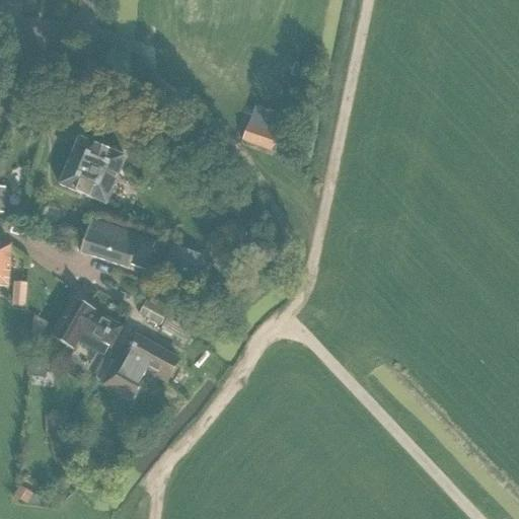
[(242,141),(274,152),(280,136),(248,125),(242,141)]
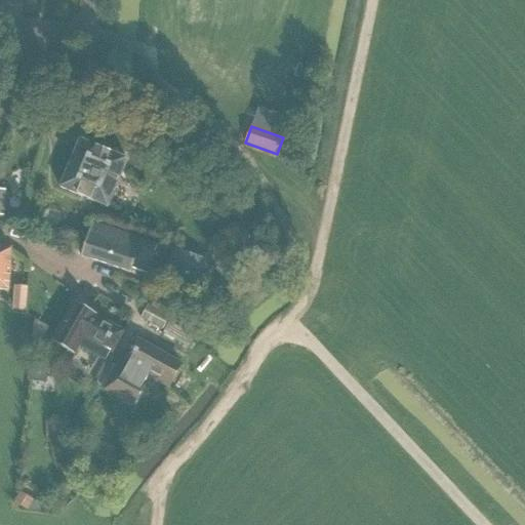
[(59,188),(108,207),(127,160),(80,139),(59,188)]
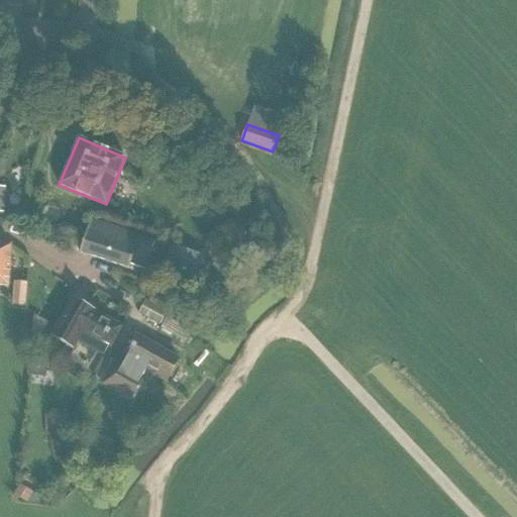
[(6,206),(5,220),(19,220),(20,207),(6,206)]
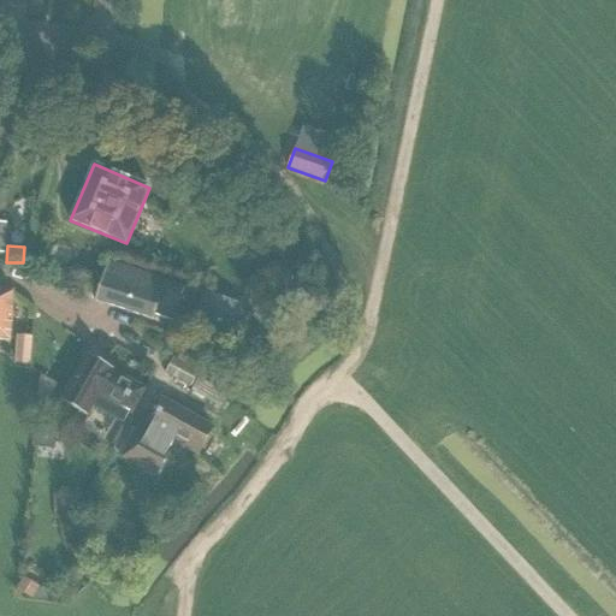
[(167,280),(108,261),(95,301),(154,320),(155,317),(173,323),(185,288),(166,282),(167,280)]
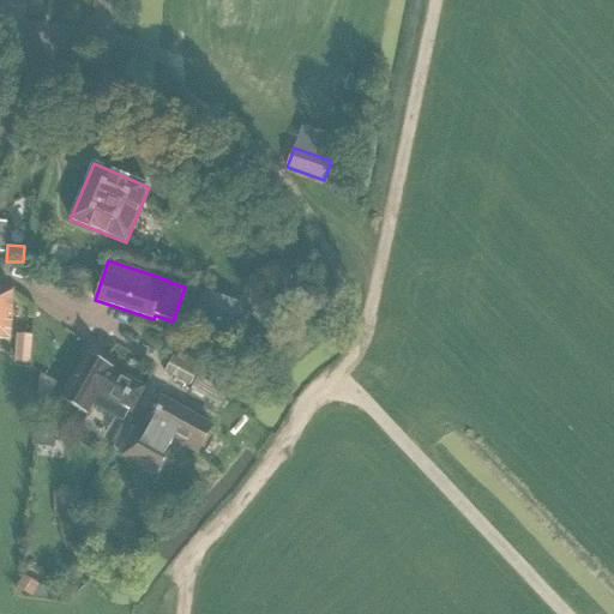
[(0,337),(10,338),(13,292),(0,289),(0,337)]
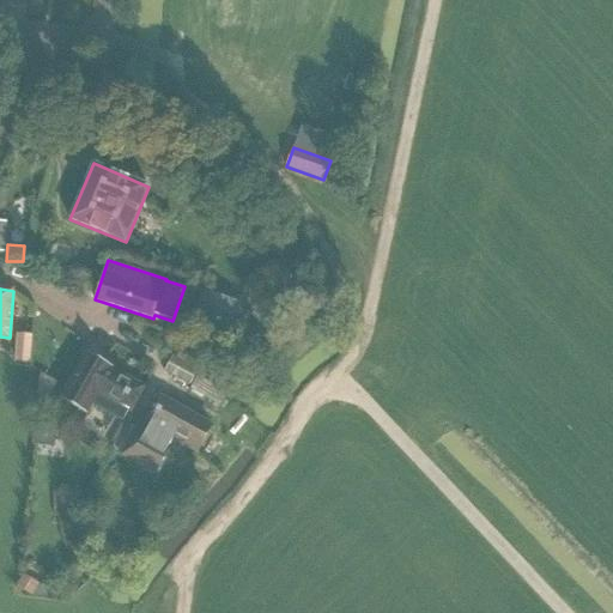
[(192,317),(213,323),(220,299),(199,292),(192,317)]
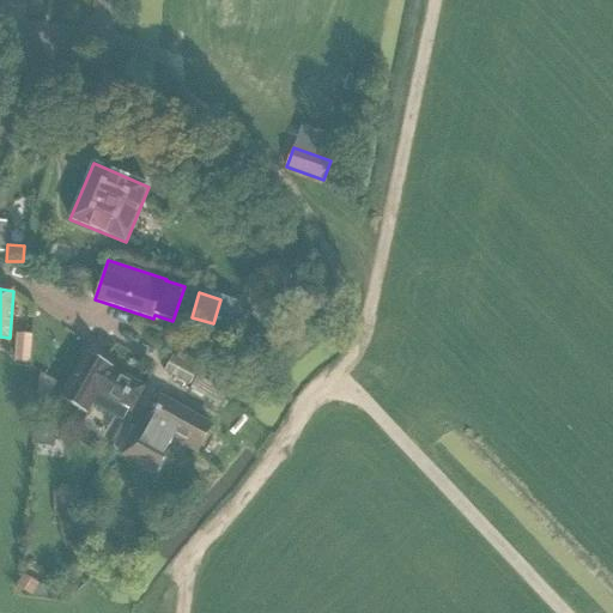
[(13,360),(29,362),(30,334),(16,333),(13,360)]
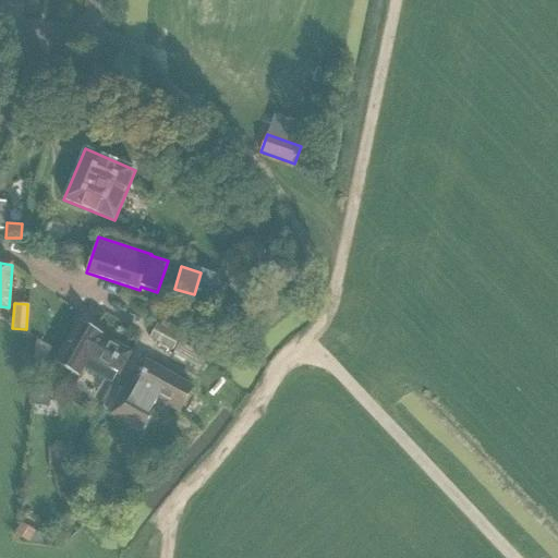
[(79,377),(89,359),(119,375),(131,354),(102,337),(102,336),(79,320),(53,363),(79,377)]
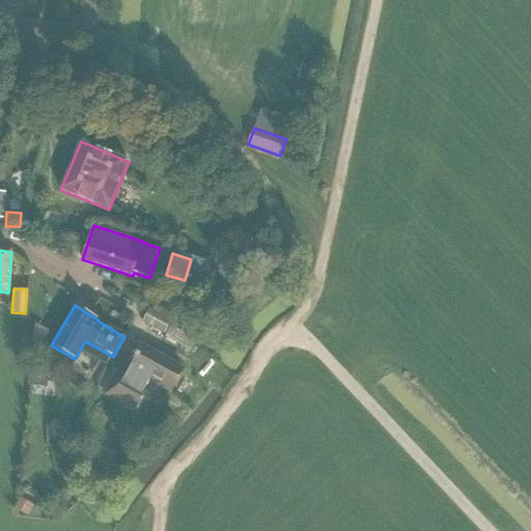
[(150,308),(142,323),(164,334),(171,319),(150,308)]
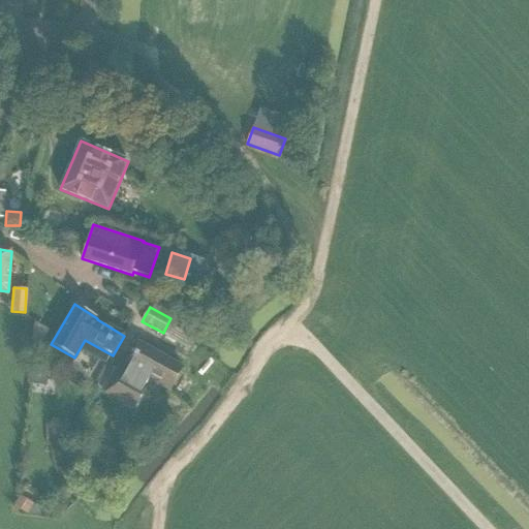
[(183,367),(137,341),(125,362),(131,366),(126,374),(118,369),(104,393),(133,409),(147,385),(146,384),(149,379),(169,391),(183,367)]
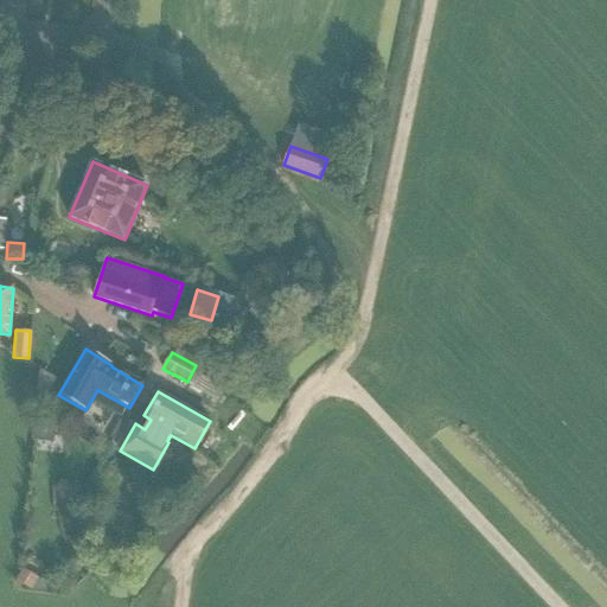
[(94,436),(104,443),(114,427),(102,421),(94,436)]
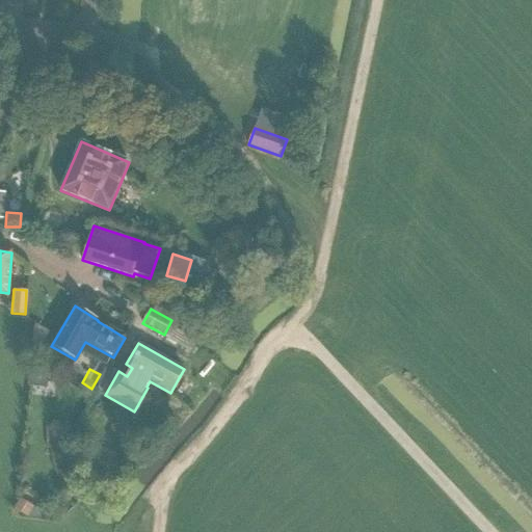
[(96,488),(111,495),(116,481),(101,476),(96,488)]
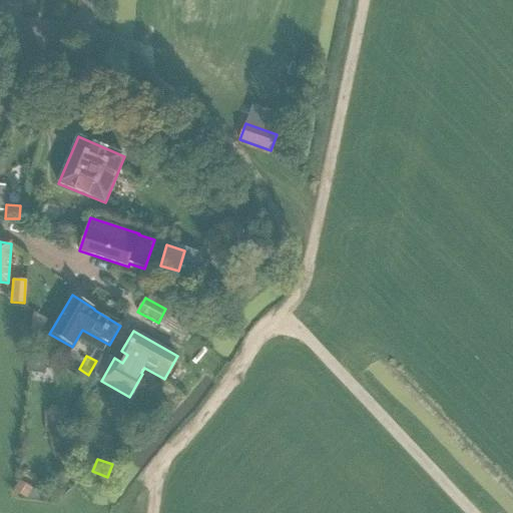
[(13,490),(26,498),(32,489),(19,481),(13,490)]
